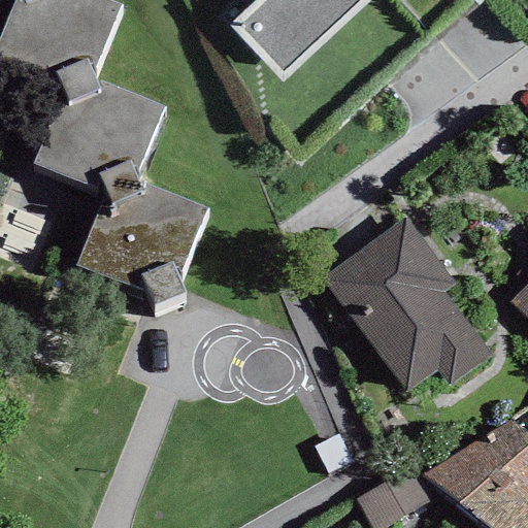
[(14,0),(0,35),(0,65),(66,87),(32,165),(105,191),(75,267),(145,291),(153,306),(183,293),(177,277),(206,210),(133,178),(159,106),(92,78),(120,4),(107,0),(14,0)]
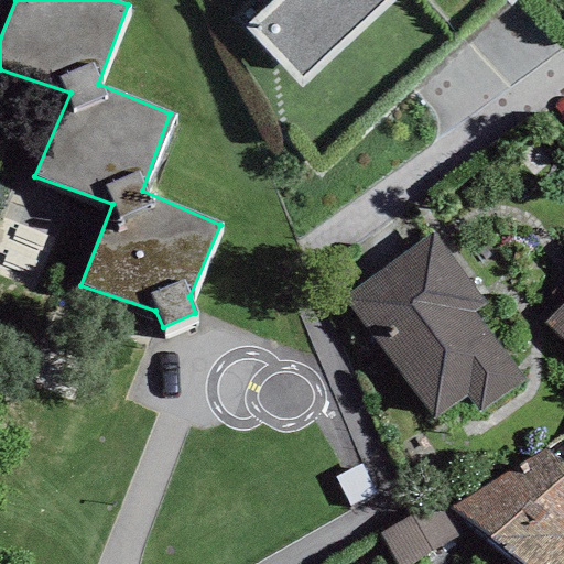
[(272,0),(242,28),(300,88),(394,0),(272,0)]
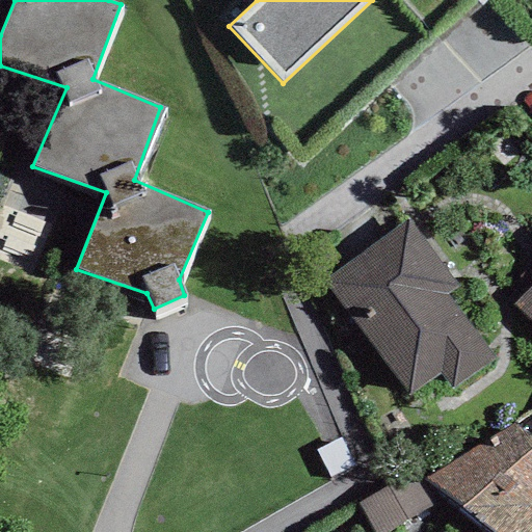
[(408,218),(322,282),(408,398),(440,375),(452,391),(495,358),(447,293),(457,285),(408,218)]
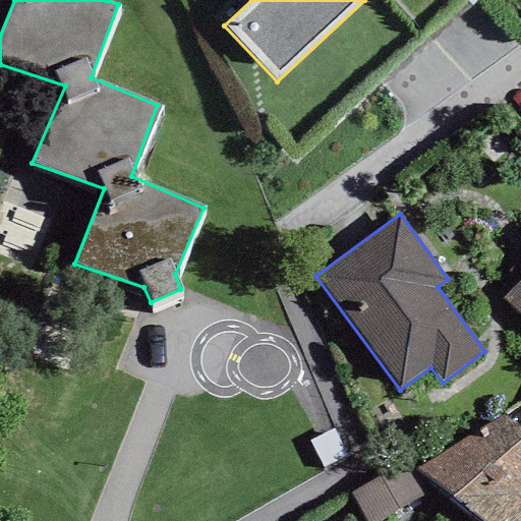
[(520,277),(502,298),(520,317),(520,277)]
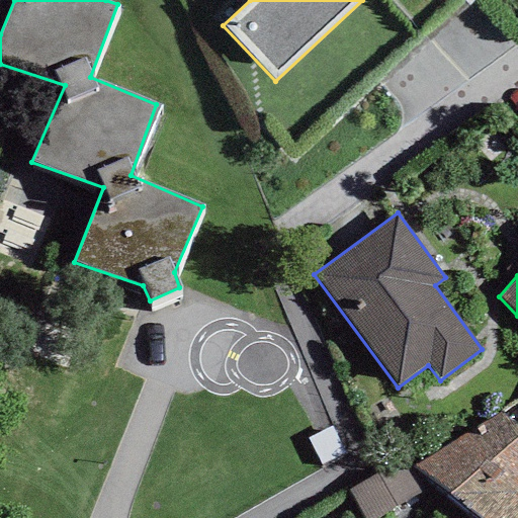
[(517,424),(502,412),(414,466),(476,517),(517,517),(517,494),(516,493),(517,491),(517,424)]
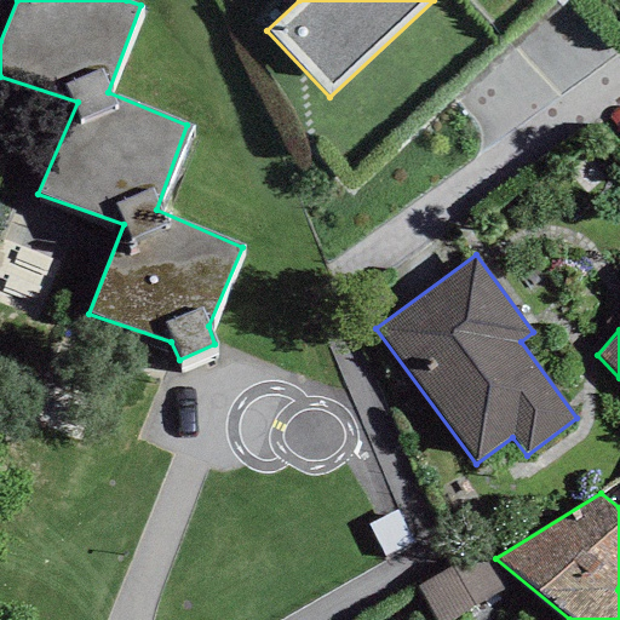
[(481,551),(418,586),(436,619),(453,619),(504,592),(481,551)]
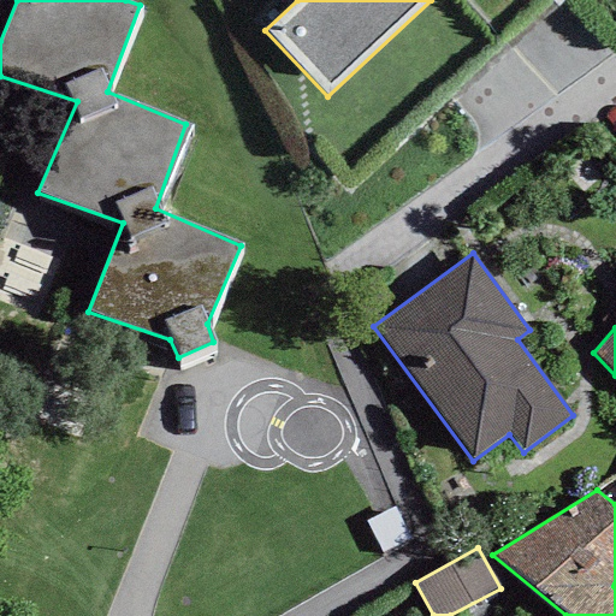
All buildings are outlined.
